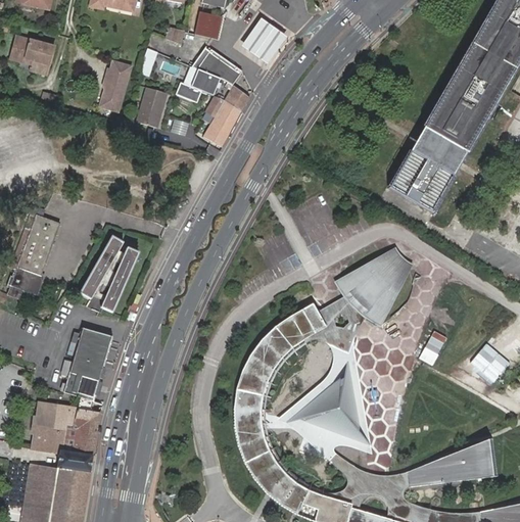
[(87,0),(87,3),(99,6),(100,2),(130,9),(132,0),(87,0)]
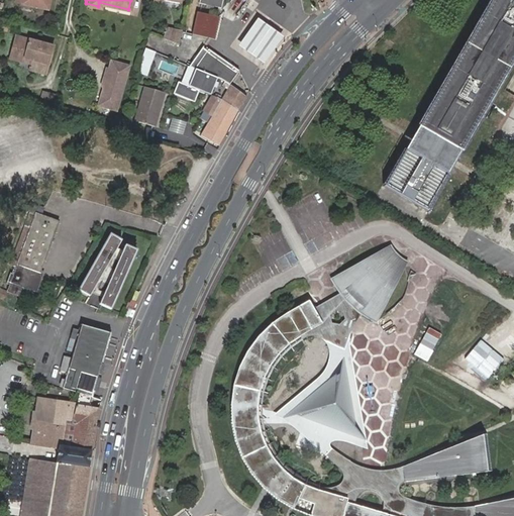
[(197,0),(197,3),(219,8),(221,0),(197,0)]
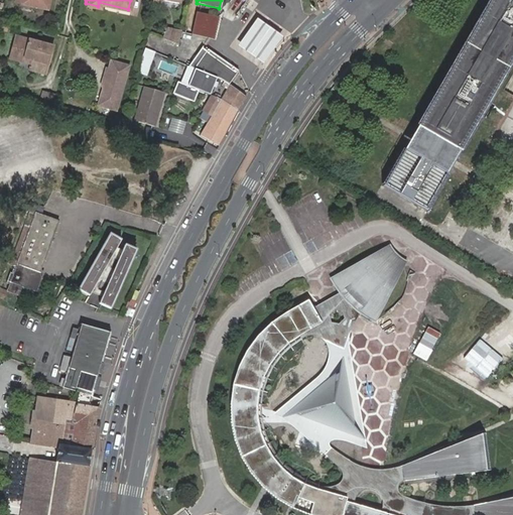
[(227,0),(221,9),(233,17),(244,0),(227,0)]
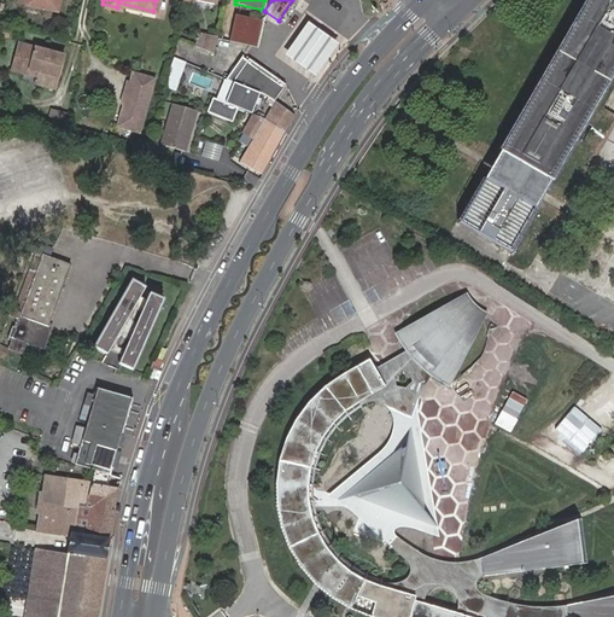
[(576,0),(487,156),(538,186),(613,53),(613,0),(576,0)]
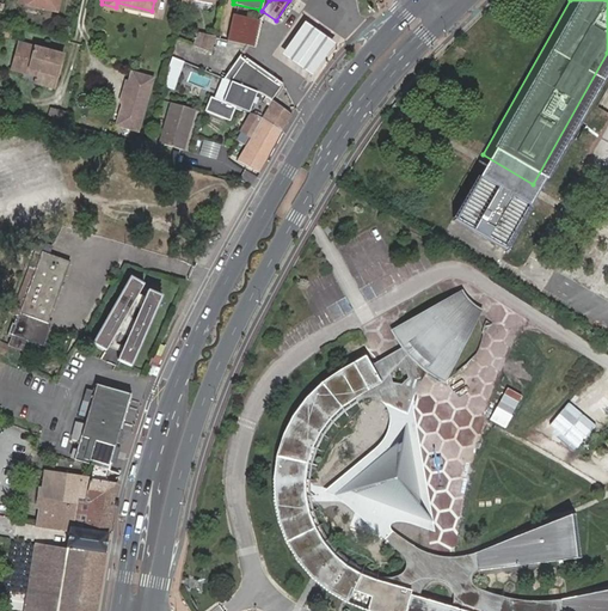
[(231,12),(225,40),(250,46),(257,18),(231,12)]
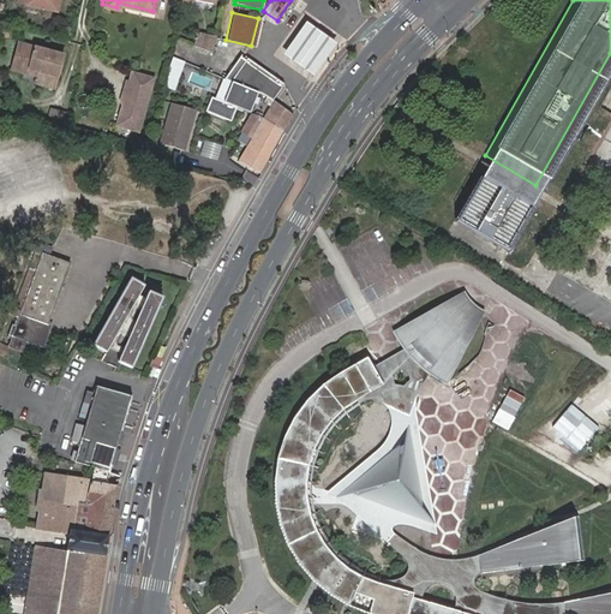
[(303,21),(280,53),(294,64),(311,75),(334,43),(317,31),(303,21)]
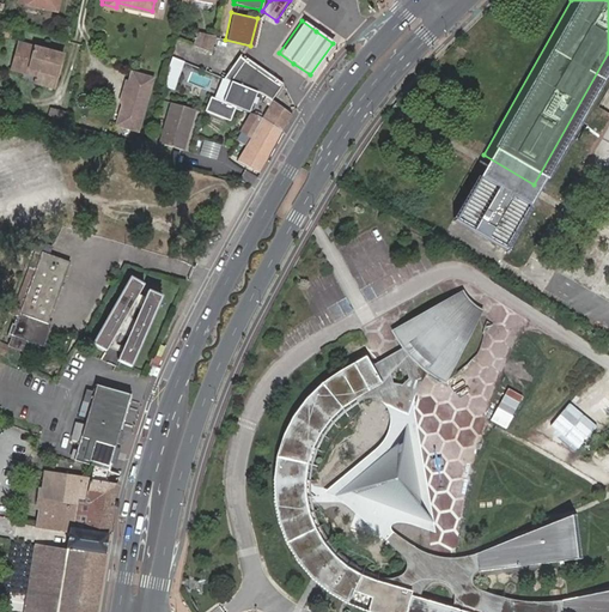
[(209,52),(213,36),(195,31),(192,46),(209,52)]
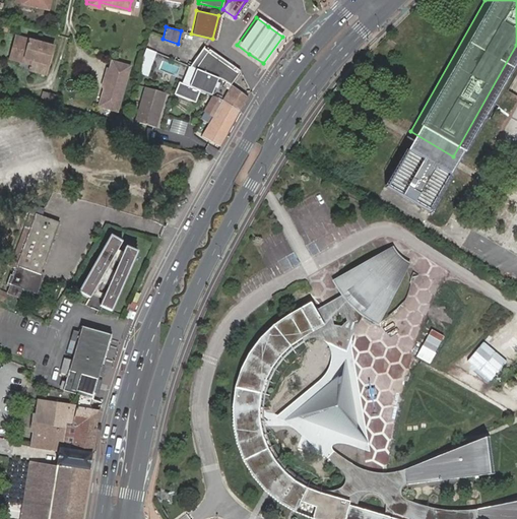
[(18,35),(13,33),(7,56),(29,62),(31,58),(13,53),(18,35)]
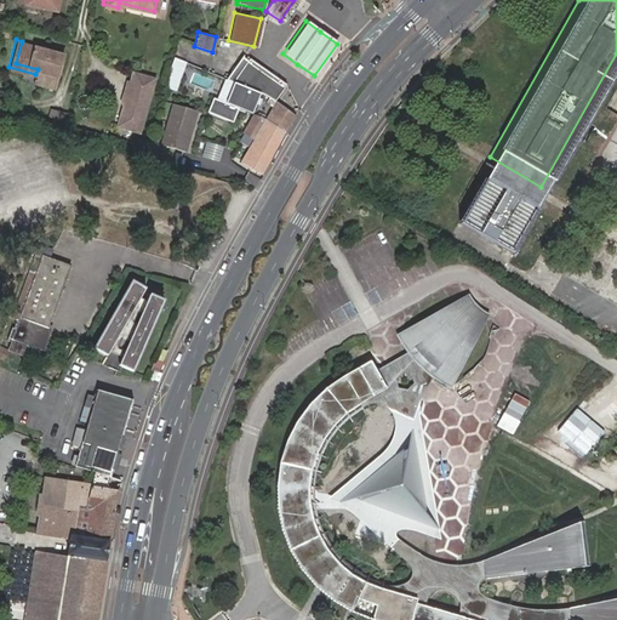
[(35,74),(34,81),(53,86),(63,52),(22,41),(16,63),(38,69),(35,74)]
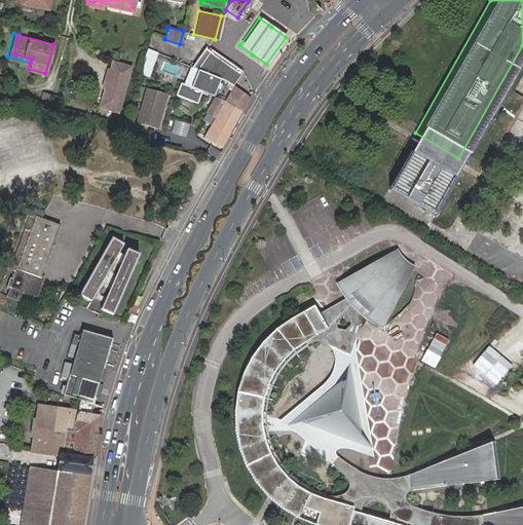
[(147,46),(139,71),(149,74),(157,49),(147,46)]
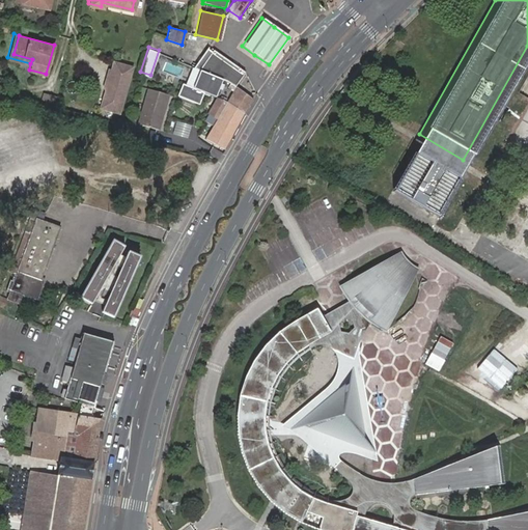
[(225,82),(232,86),(242,75),(205,49),(191,67),(199,71),(221,80),(225,82)]
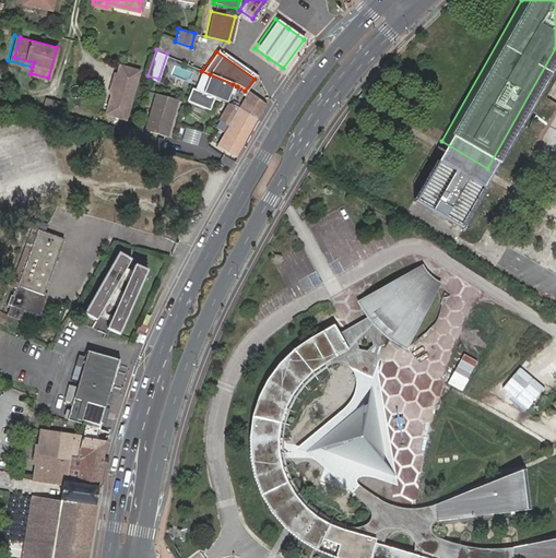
[(173,71),(188,78),(190,71),(176,64),(173,71)]
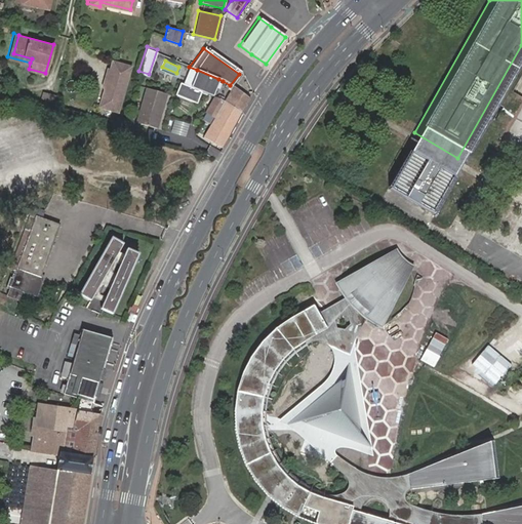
[(128,67),(110,62),(108,70),(106,70),(101,86),(103,89),(105,89),(103,94),(102,93),(97,106),(116,111),(128,67)]
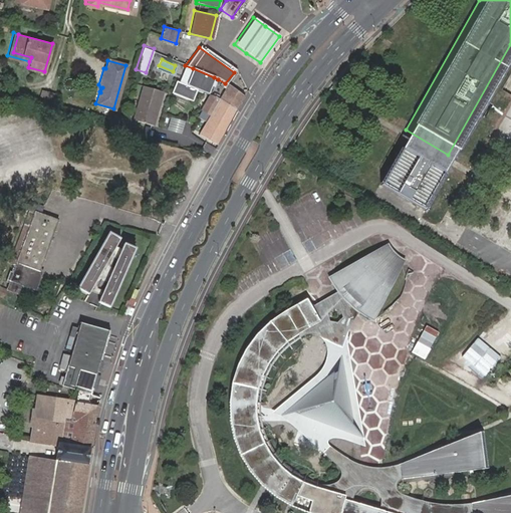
[(178,82),(173,93),(190,100),(195,89),(207,94),(214,77),(193,68),(185,85),(178,82)]
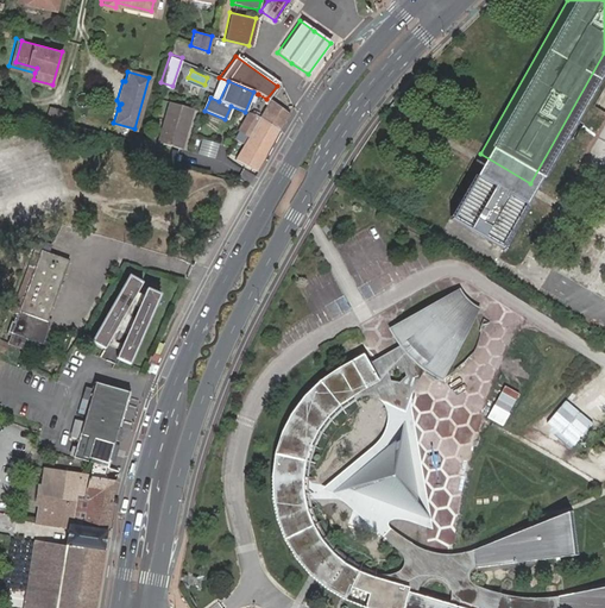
[(166,101),(155,142),(178,149),(190,108),(166,101)]
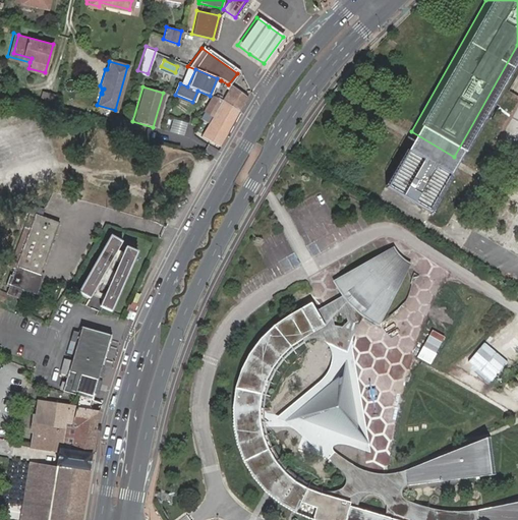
[(230,87),(221,101),(238,111),(247,96),(230,87)]
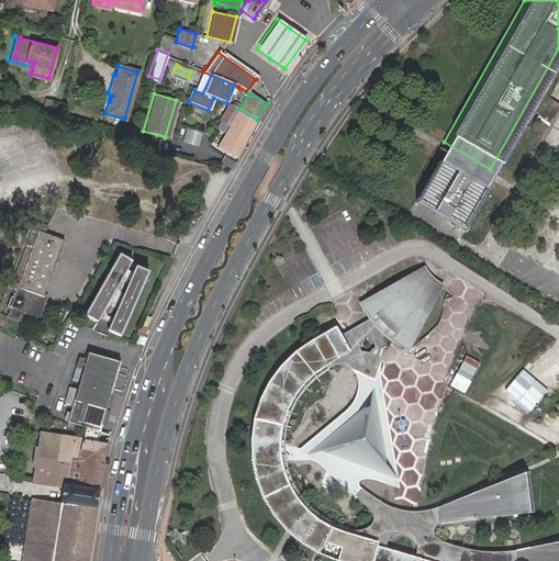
[(42,100),(38,115),(53,120),(56,104),(42,100)]
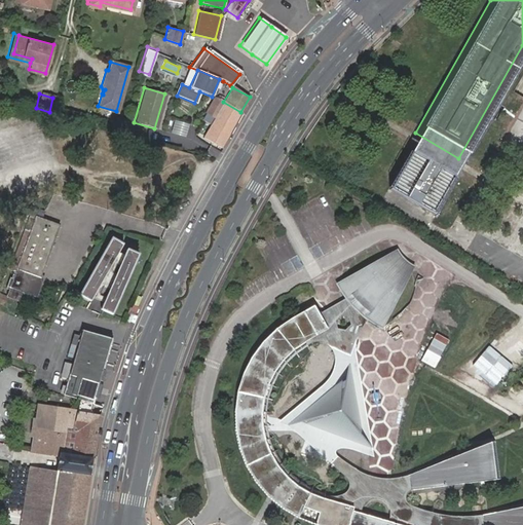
[(221,146),(240,112),(223,102),(216,99),(213,97),(207,112),(216,116),(203,137),(221,146)]
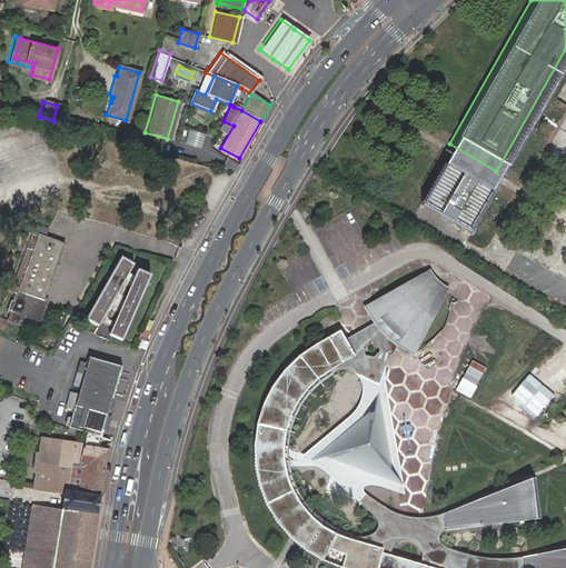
[(449,143),(435,168),(482,195),(496,171),(449,143)]
